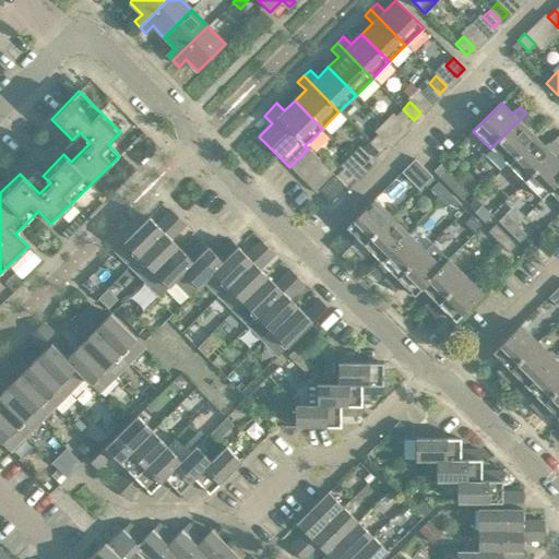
[(395,116),(406,127),(414,120),(403,109),(395,116)]
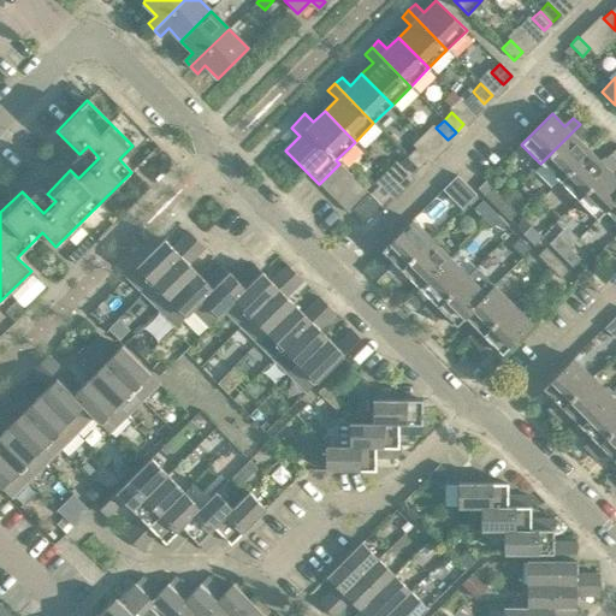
[(540,164),(560,182),(590,152),(578,140),(586,131),(580,124),(540,164)]
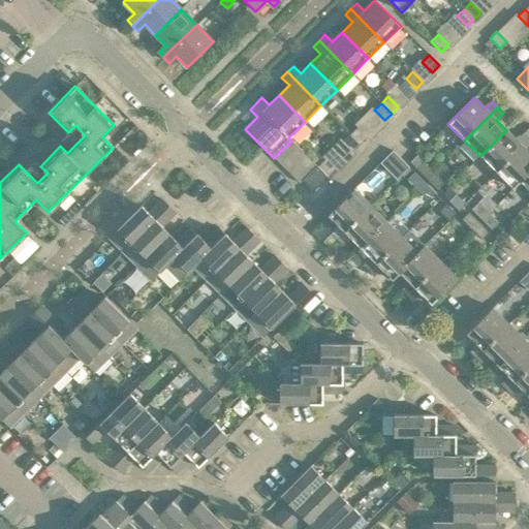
[(360,145),(367,137),(356,127),(349,134),(360,145)]
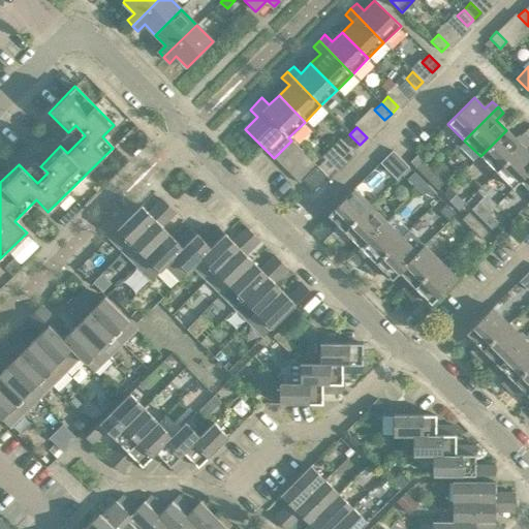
[(516,139),(506,130),(480,156),(496,172),(528,137),(523,132),(516,139)]
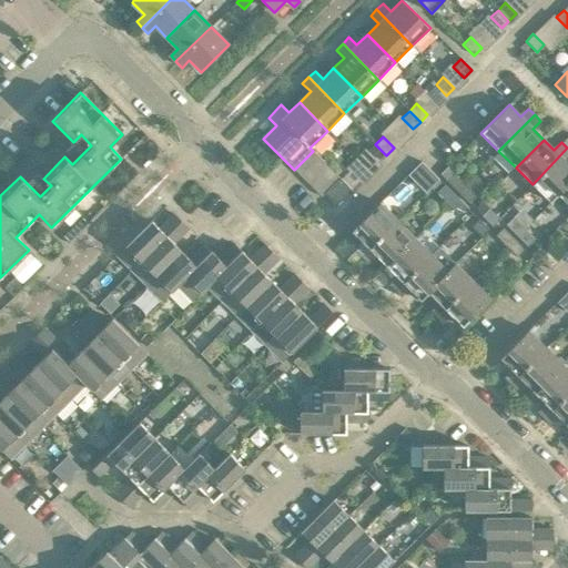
[(386,155),(375,144),(367,152),(378,163),(386,155)]
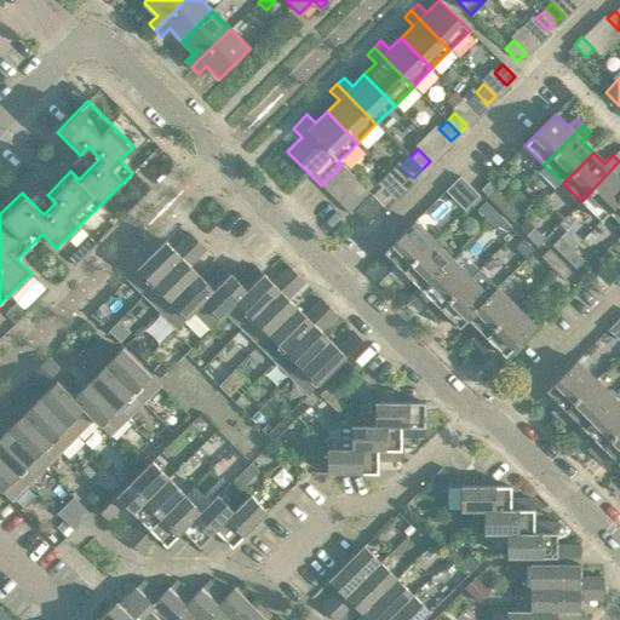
[(619,174),(619,161),(581,201),(601,220),(609,212),(608,211),(619,199),(619,178),(619,177),(619,174)]
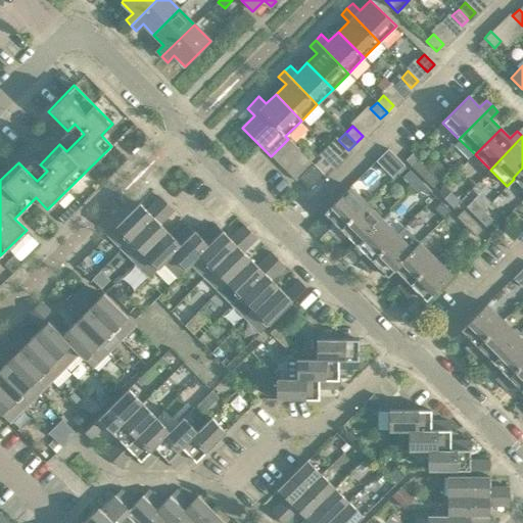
[(296,147),(288,139),(271,156),(279,164),(296,147)]
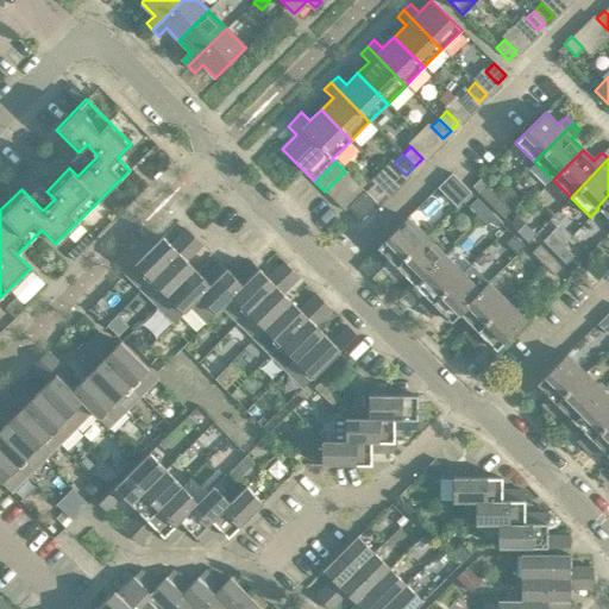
[(325,192),(334,201),(355,182),(345,171),(325,192)]
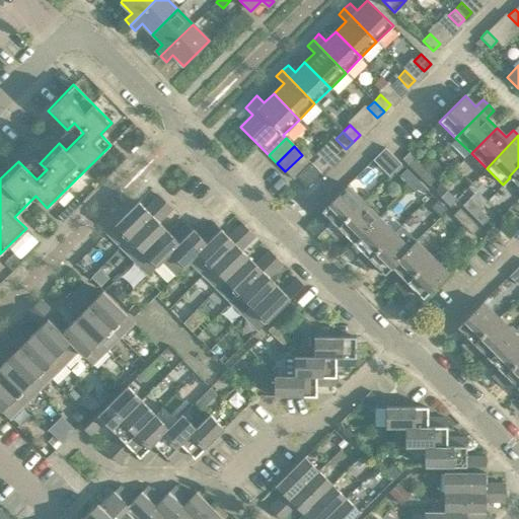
[(400,164),(384,148),(373,159),(389,175),(400,164)]
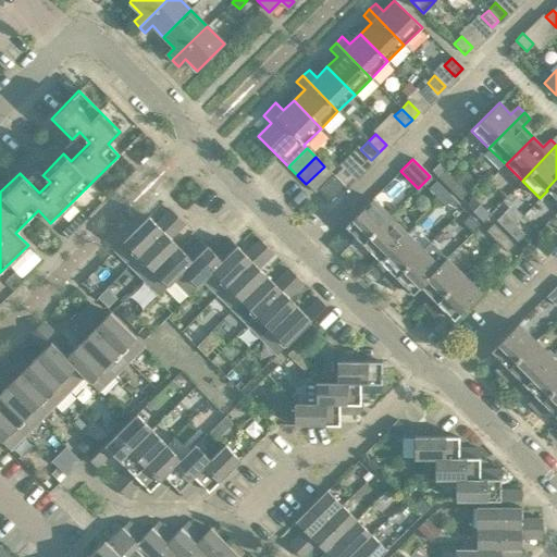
[(324,166),(306,184),(314,194),(318,190),(334,175),(324,166)]
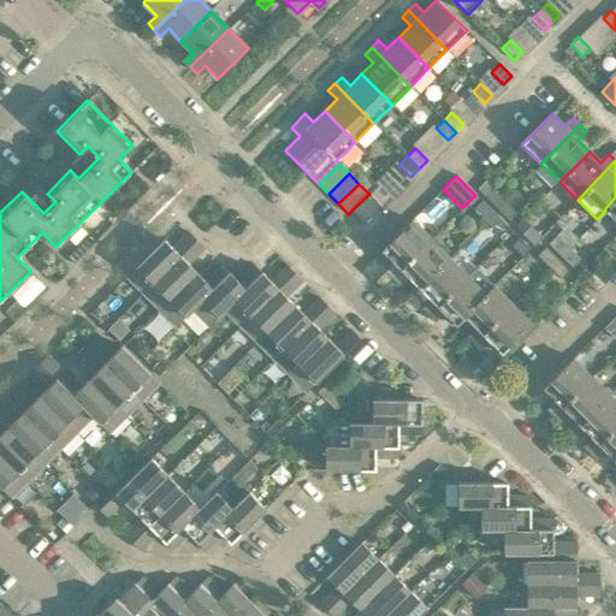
[(381,206),(390,197),(378,185),(369,194),(381,206)]
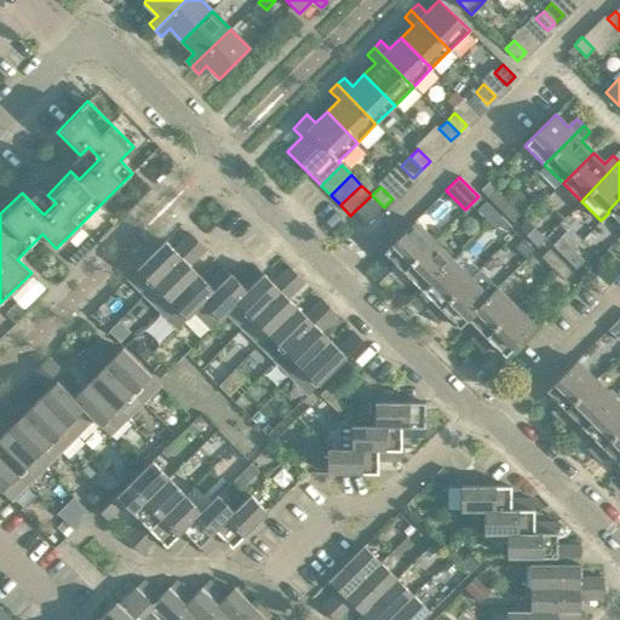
[(488,199),(500,210),(509,202),(497,190),(488,199)]
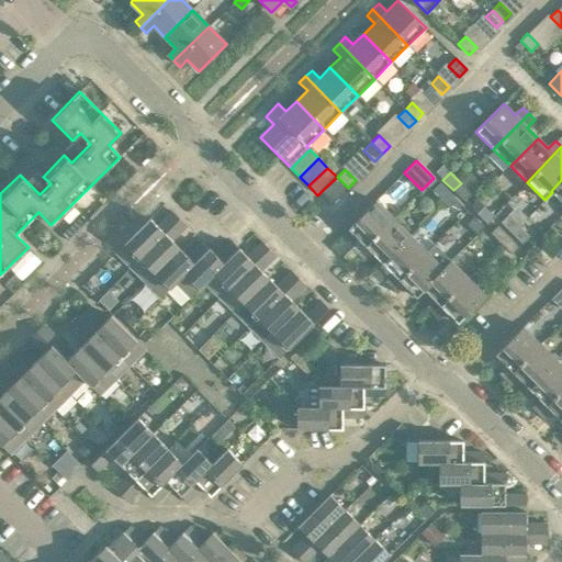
[(337,177),(321,192),(333,203),(348,188),(337,177)]
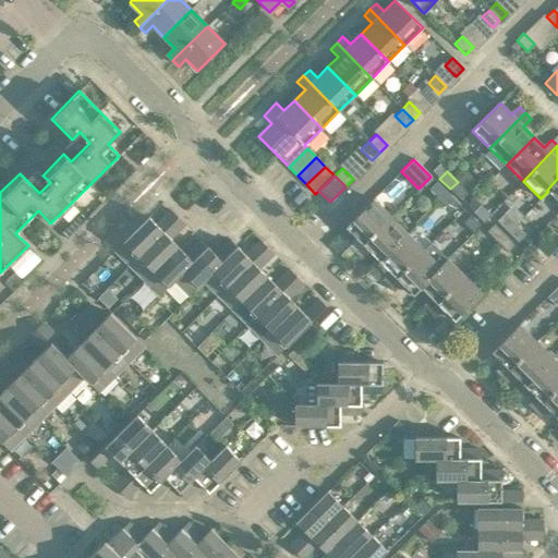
[(557,179),(547,190),(548,191),(557,201),(557,179)]
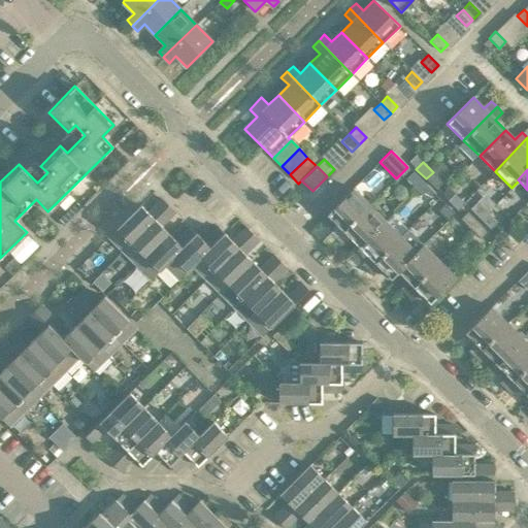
[(416,189),(423,182),(413,172),(405,178),(416,189)]
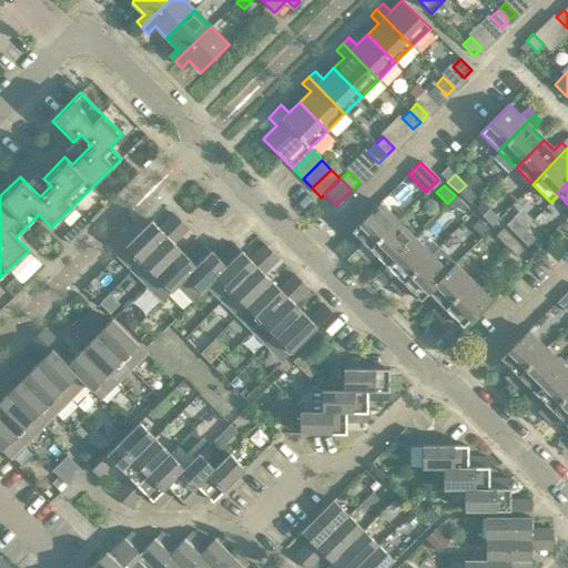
[(466,185),(458,192),(469,203),(476,195),(466,185)]
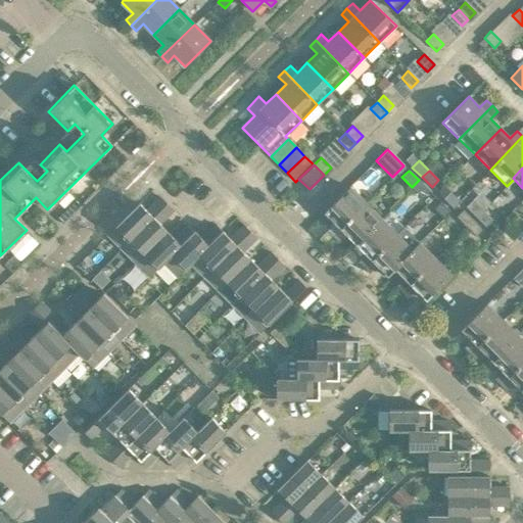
[(419,180),(412,187),(422,197),(429,190),(419,180)]
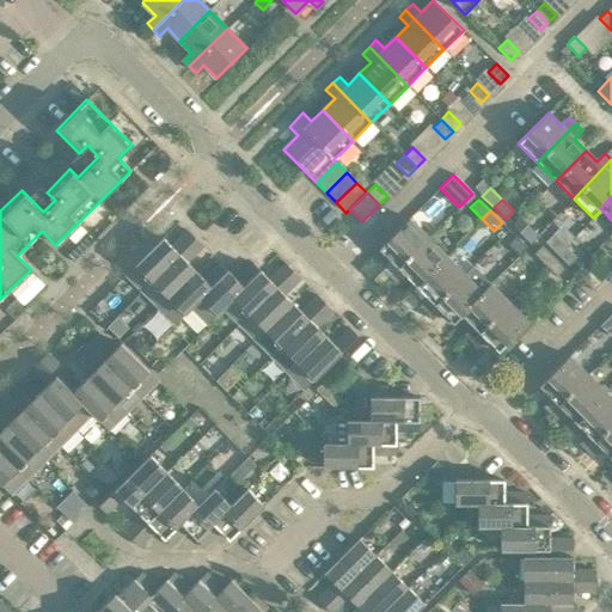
[(389,276),(428,238),(409,219),(379,249),(391,262),(381,270),(389,276)]
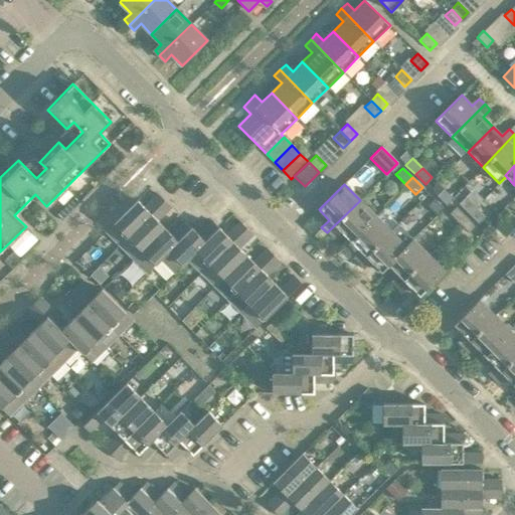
[(437,195),(447,205),(454,199),(444,188),(437,195)]
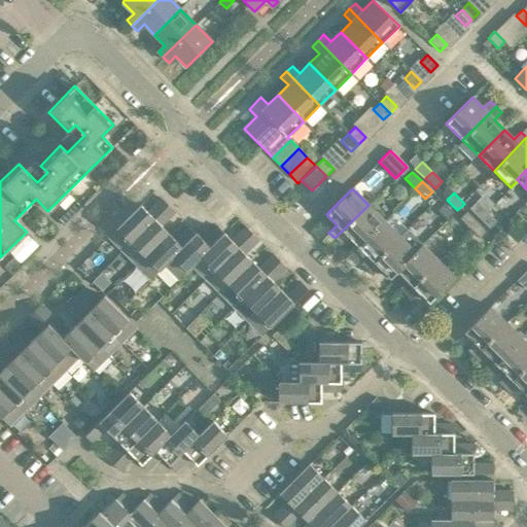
[(147,212),(140,205),(108,236),(123,250),(168,205),(162,199),(147,212)]
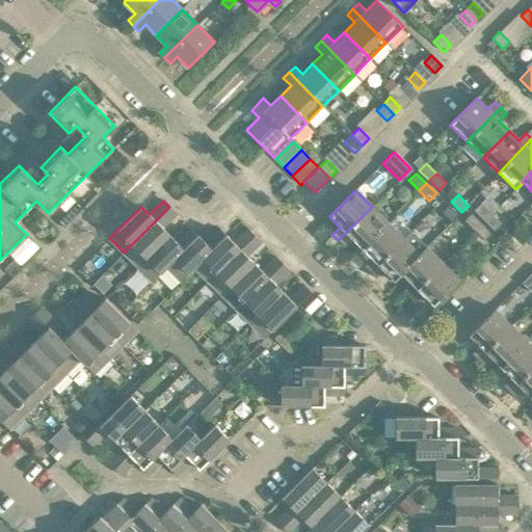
[(473,211),(483,220),(490,214),(480,204),(473,211)]
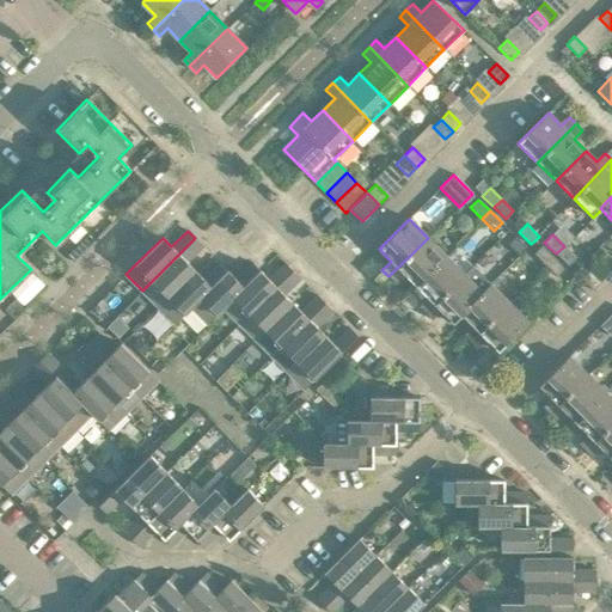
[(526,249),(514,237),(507,245),(519,256),(526,249)]
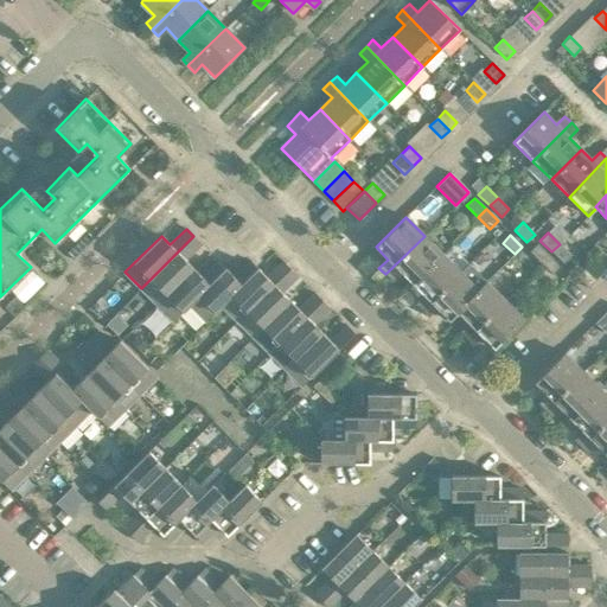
[(185,260),(202,243),(193,236),(141,288),(158,305),(193,268),(185,260)]
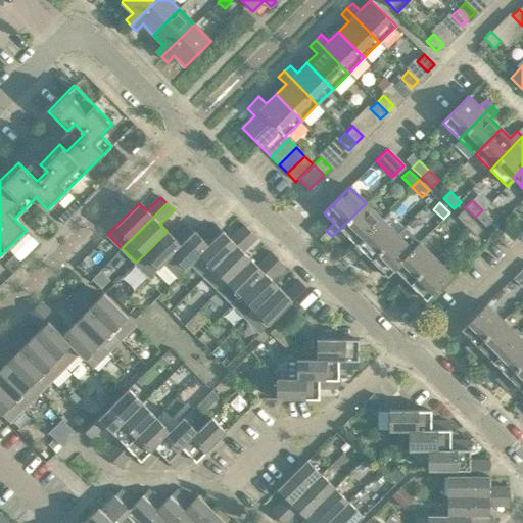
[(345,235),(355,245),(381,220),(366,203),(332,236),(338,242),(345,235)]
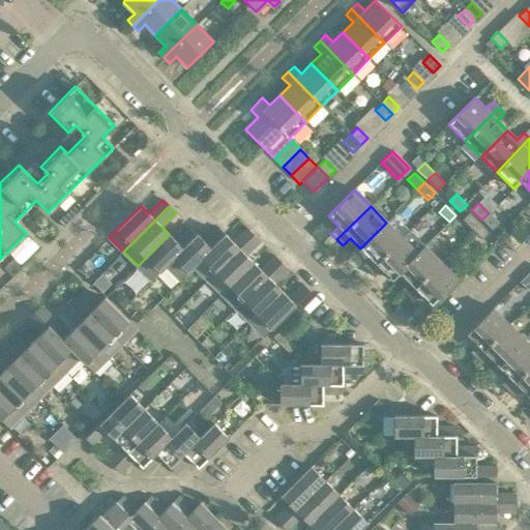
[(472,230),(478,223),(469,213),(462,219),(472,230)]
